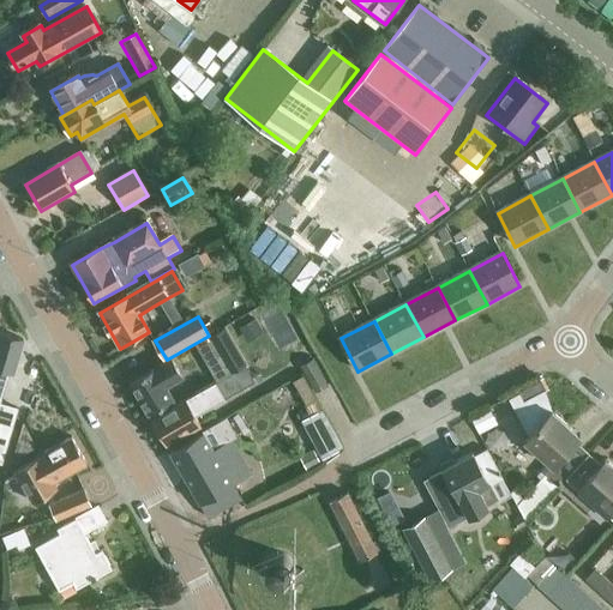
[(224,332),(210,340),(232,376),(245,368),(246,368),(224,332)]
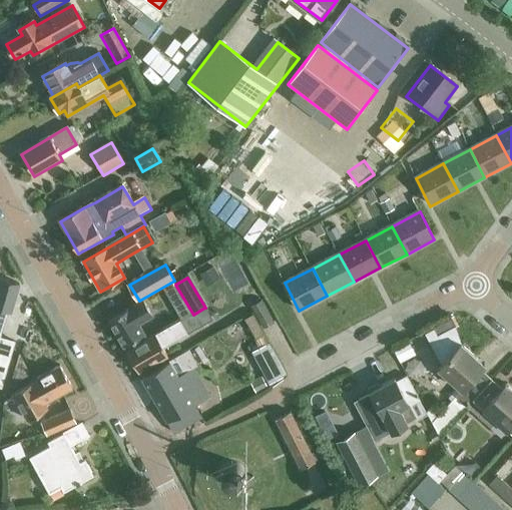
[(9,313),(11,314),(19,286),(0,280),(0,389),(14,344),(1,340),(9,313)]
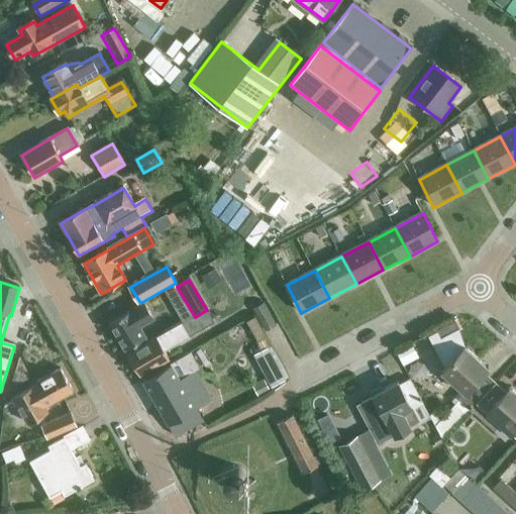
[(252,310),(266,333),(278,326),(265,303),(252,310)]
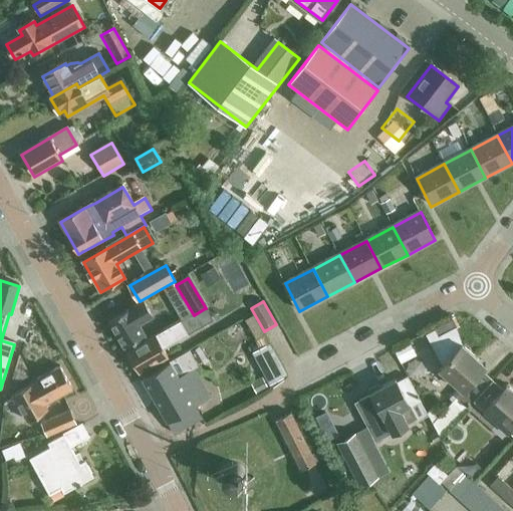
[(145,302),(109,322),(124,348),(146,336),(140,325),(154,317),(145,302)]
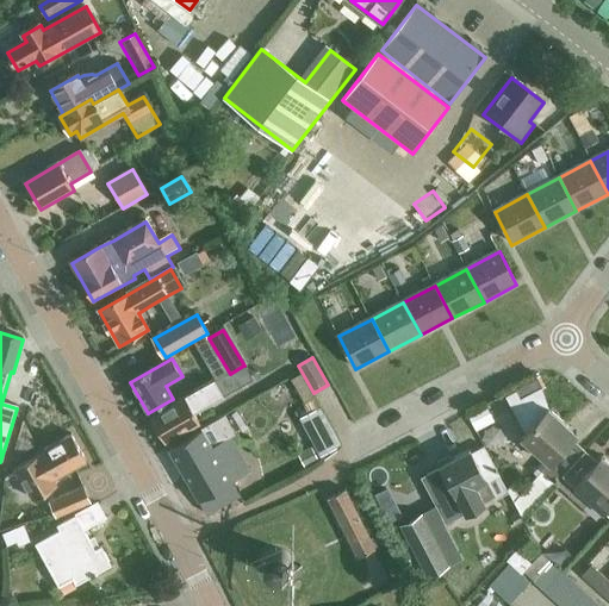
[(202,389),(151,419),(166,445),(200,425),(194,414),(210,405),(236,391),(228,375),(202,389)]
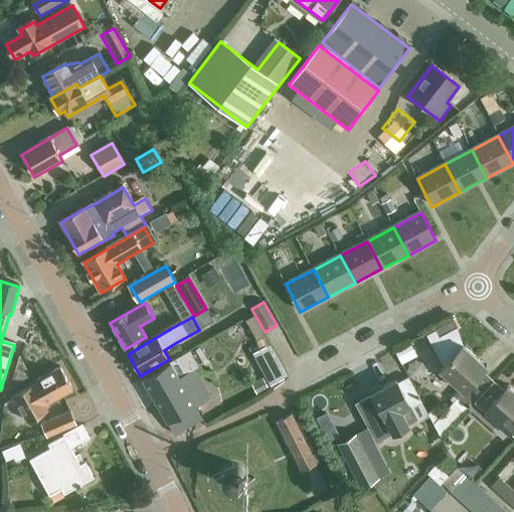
[(279,336),(261,345),(277,378),(295,369),(279,336)]
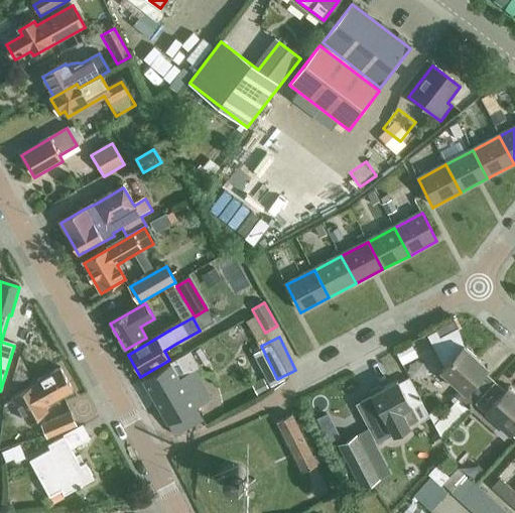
[(470,409),(493,384),(483,375),(488,369),(464,348),(441,373),(465,394),(460,400),(470,409)]
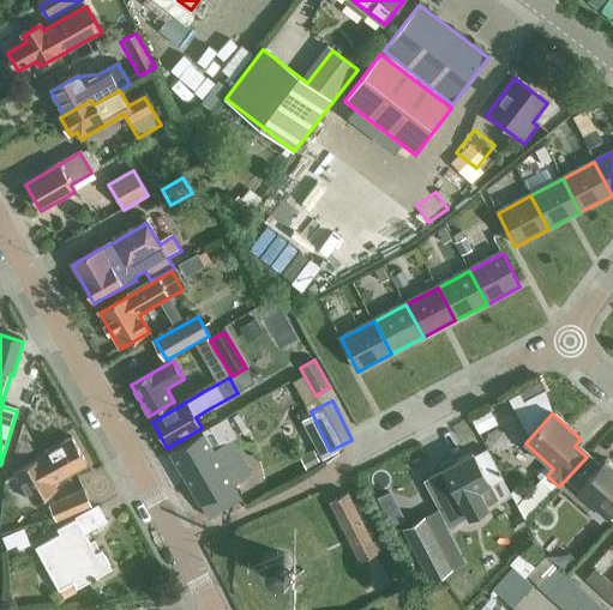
[(226,418),(203,433),(204,435),(214,452),(238,439),(226,418)]
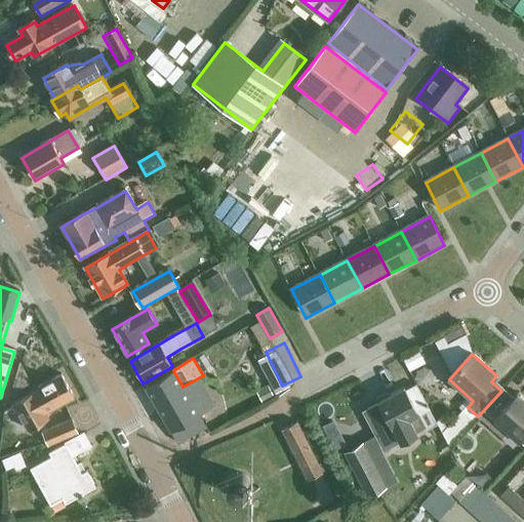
[(174,372),(147,389),(172,434),(178,444),(206,428),(183,387),(174,372)]
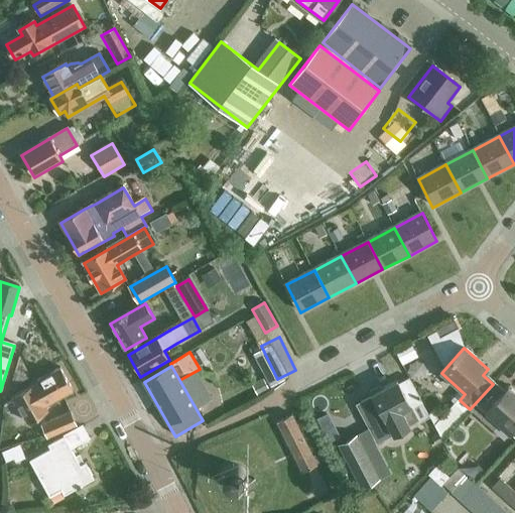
[(32,387),(13,398),(27,424),(46,413),(44,408),(73,392),(60,370),(31,386),(32,387)]
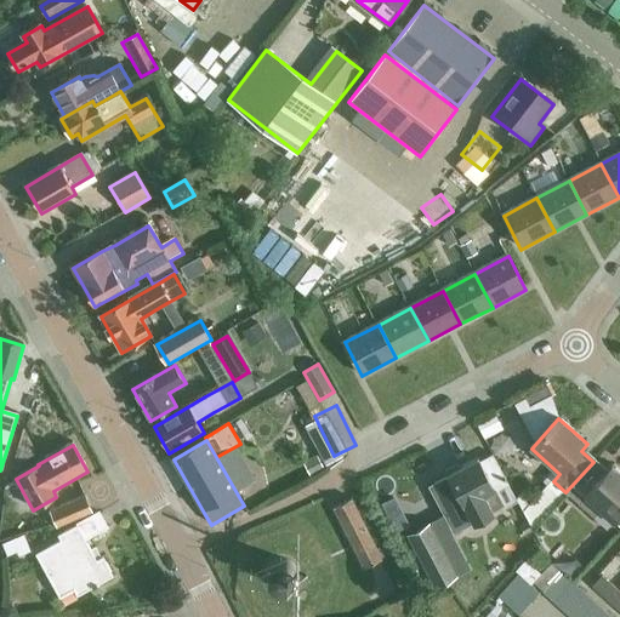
[(449,479),(431,489),(454,533),(473,524),(473,525),(494,515),(493,513),(504,507),(507,509),(518,504),(507,485),(493,457),(479,463),(478,461),(448,476),(449,479)]
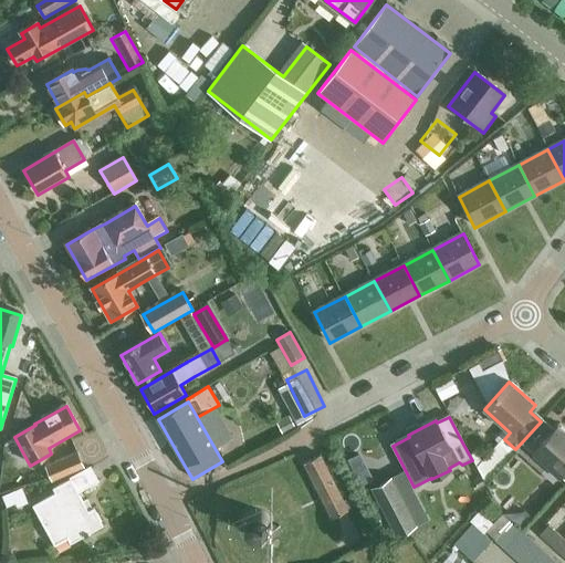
[(541,421),(515,449),(541,472),(547,467),(560,478),(564,471),(564,431),(557,426),(552,433),(541,421)]
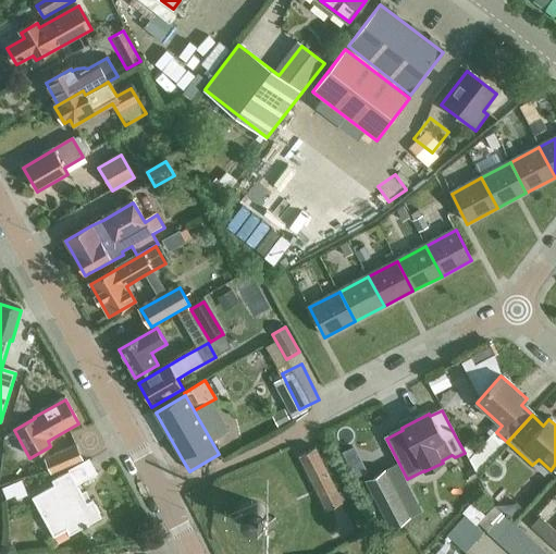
[(469,459),(479,476),(503,448),(490,438),(469,459)]
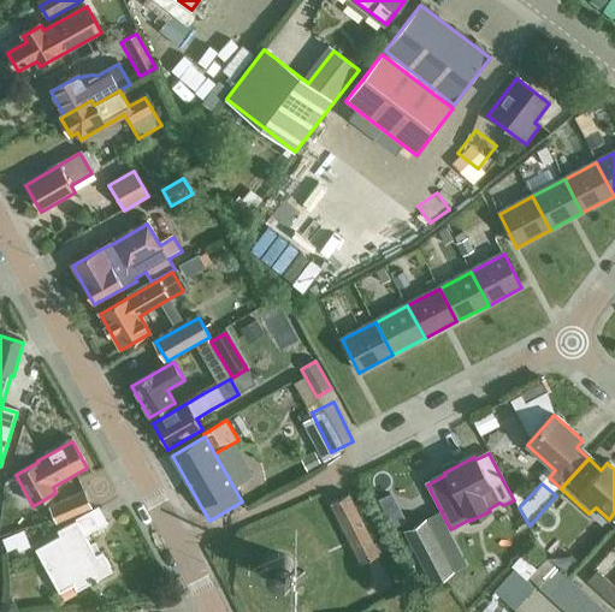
[(57,524),(92,509),(86,494),(49,510),(57,524)]
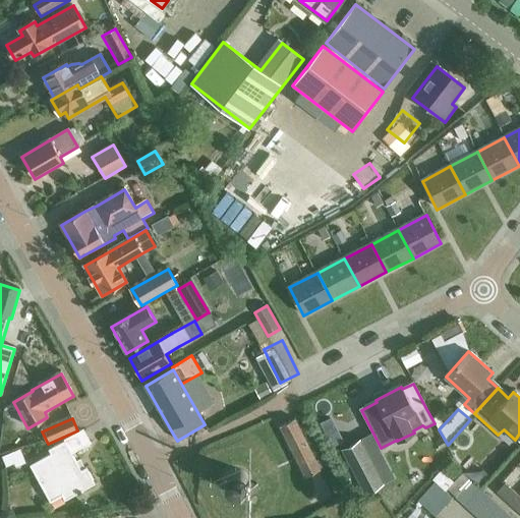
[(280,426),(306,477),(320,470),(294,419),(280,426)]
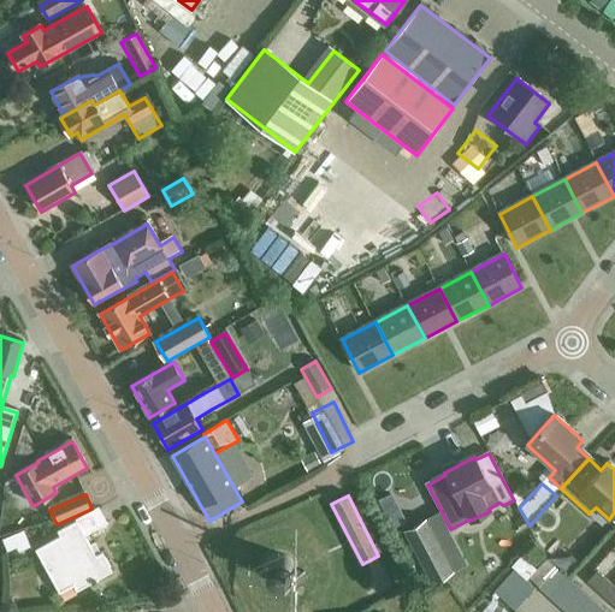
[(5,518),(10,536),(49,523),(43,505),(5,518)]
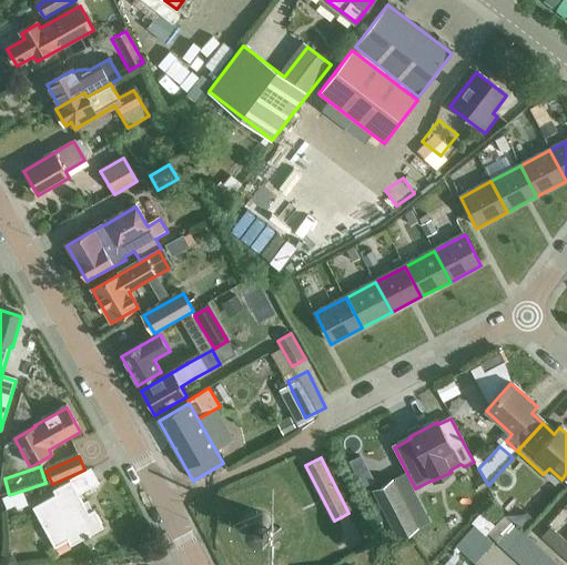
[(94,511),(88,514),(78,495),(99,484),(91,471),(53,492),(56,496),(32,508),(56,550),(68,542),(71,547),(103,528),(94,511)]
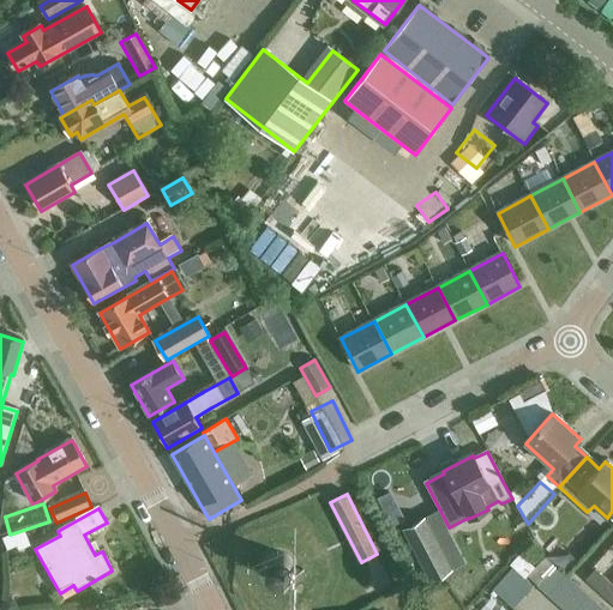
[(452,572),(425,520),(403,531),(431,583),(452,572)]
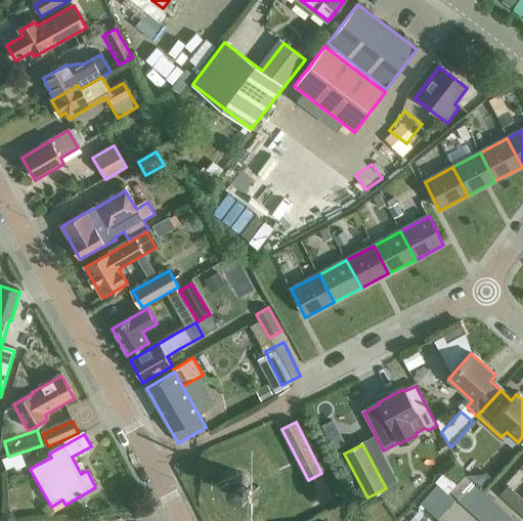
[(15,471),(26,467),(20,453),(2,461),(6,470),(14,467),(15,471)]
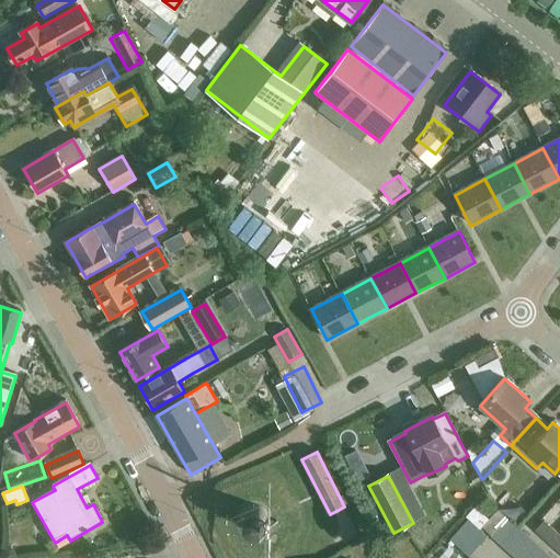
[(450,517),(467,508),(458,493),(442,503),(450,517)]
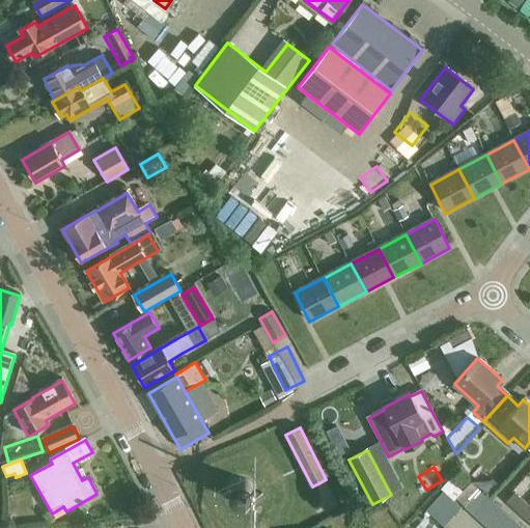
[(236,508),(240,508),(242,508),(244,508),(247,507),(249,506),(251,504),(252,502),(253,500),(254,498),(255,496),(255,493),(254,491),(254,489),(253,487),(251,484),(249,482),(247,481),(245,480),(243,479),(240,479),(238,479),(235,480),(232,481),(228,485),(225,493),(226,499),(230,505),(232,506),(234,507),(236,508)]
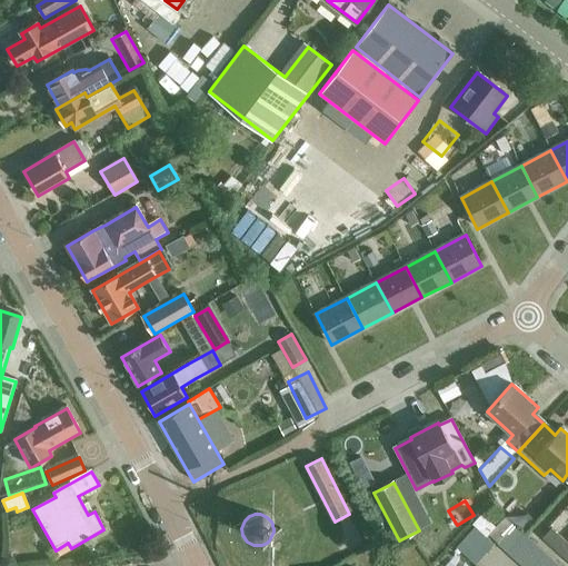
[(510,554),(527,536),(516,526),(499,545),(510,554)]
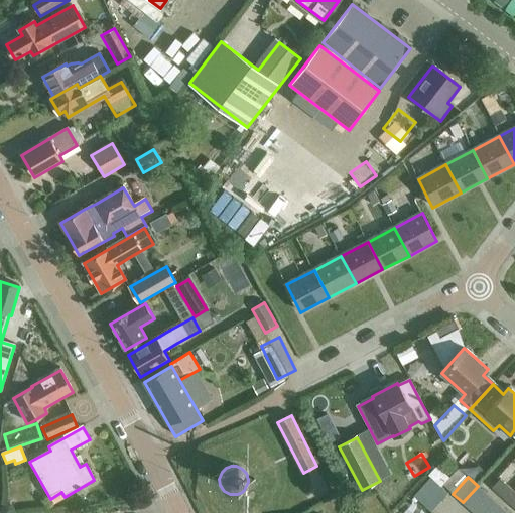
[(423,489),(439,504),(448,495),(431,480),(423,489)]
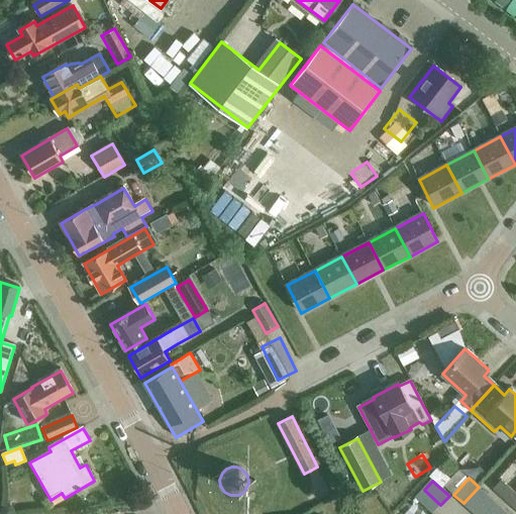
[(508,504),(515,496),(515,494),(501,481),(494,491),(508,504)]
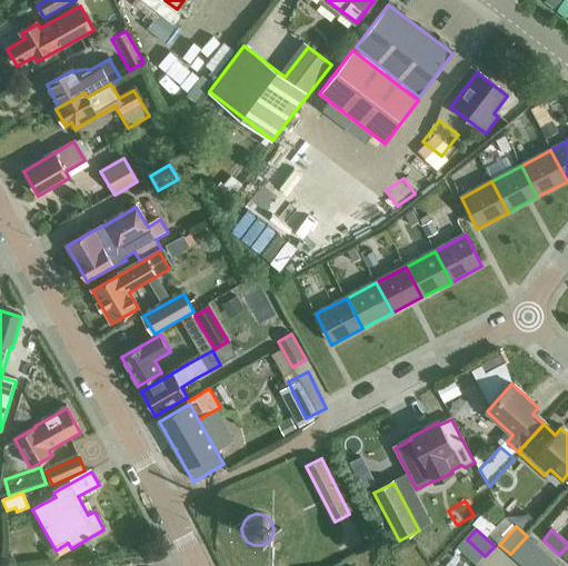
[(520,564),(537,545),(527,536),(510,554),(520,564)]
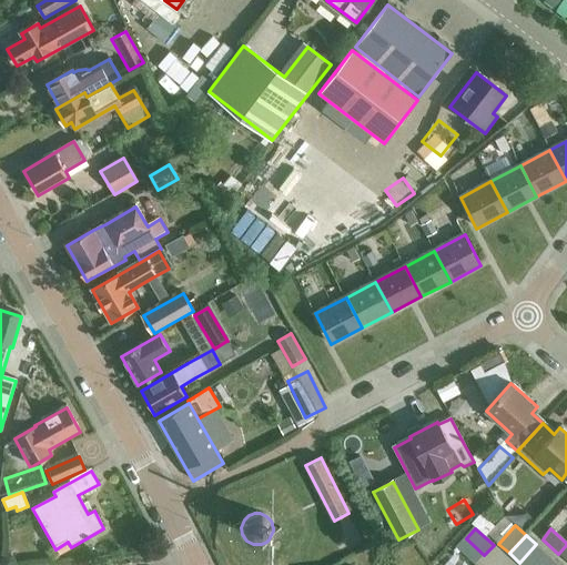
[(476,564),(484,555),(466,538),(457,550),(474,564),(476,564)]
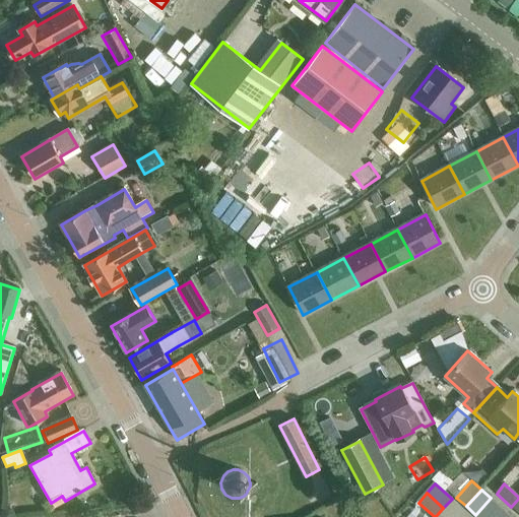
[(490,516),(500,506),(491,498),(475,515),(476,516),(490,516)]
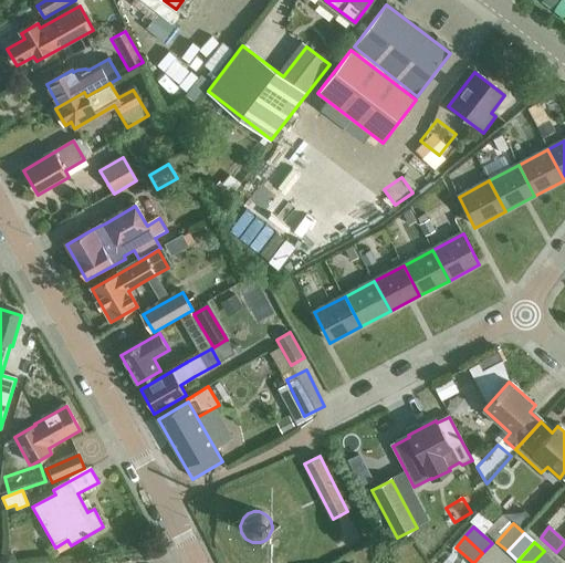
[(553,562),(554,561),(544,551),(533,562),(553,562)]
